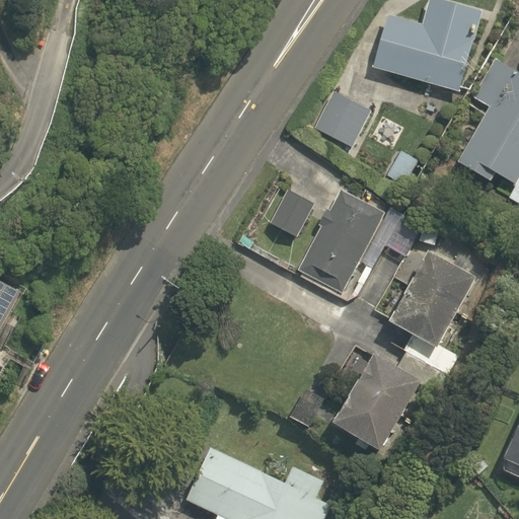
[(426,0),(420,23),(380,13),(366,66),(456,90),(478,10),(442,0),(426,0)]
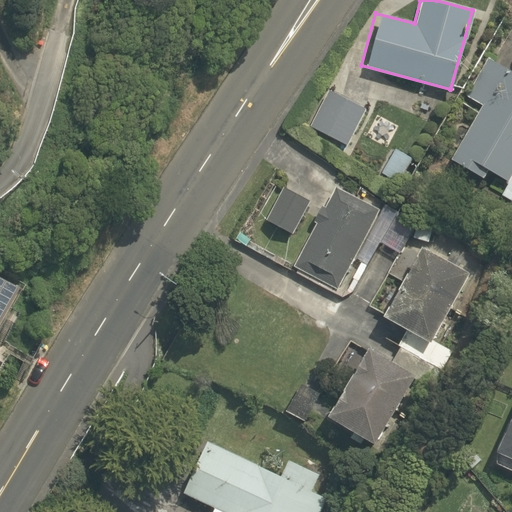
[(504,181),(511,167),(511,74),(488,61),(467,96),(482,105),(449,160),(483,180),(488,171),(504,181)]
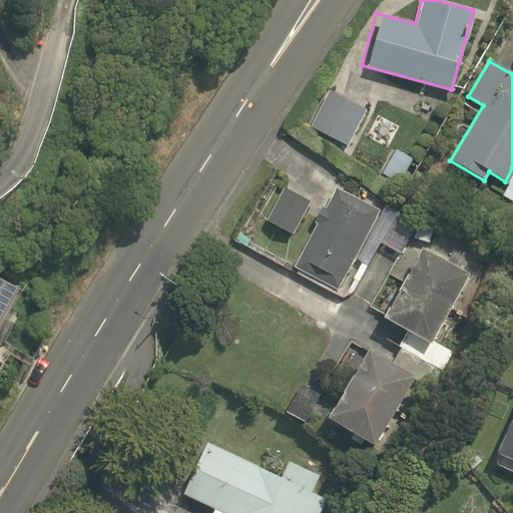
[(347,146),(368,104),(330,85),(309,127),(347,146)]
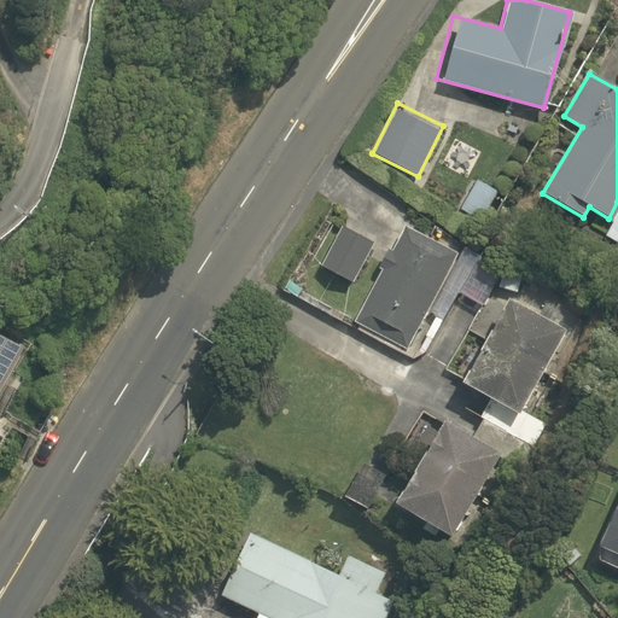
[(479,216),(495,191),(473,178),(458,204),(479,216)]
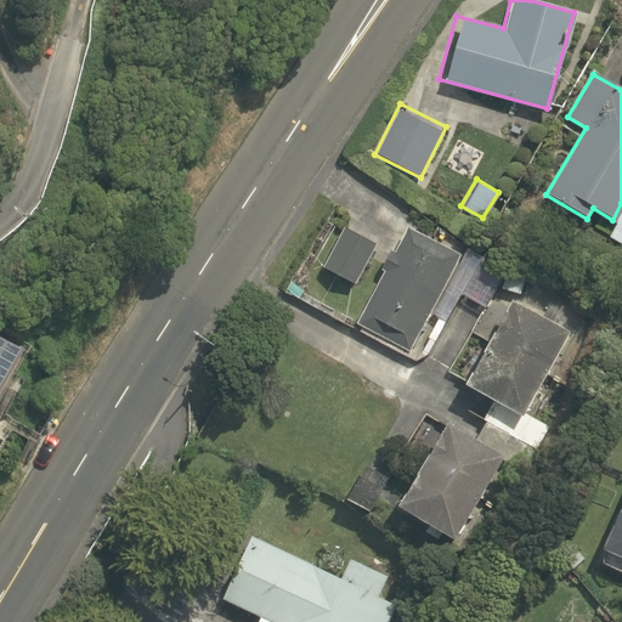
[(356,283),(374,246),(344,230),(326,267),(356,283)]
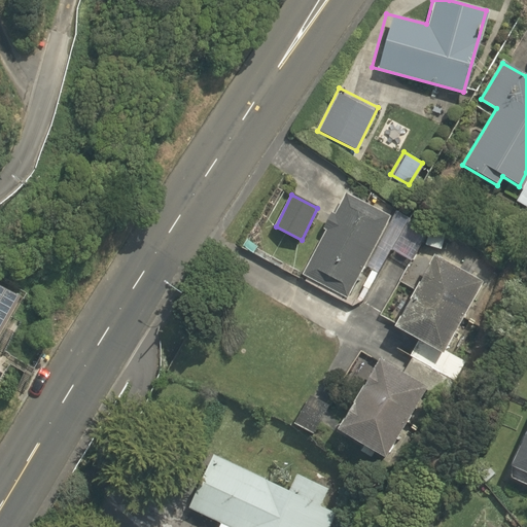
[(351,288),(387,216),(345,195),(308,266),(351,288)]
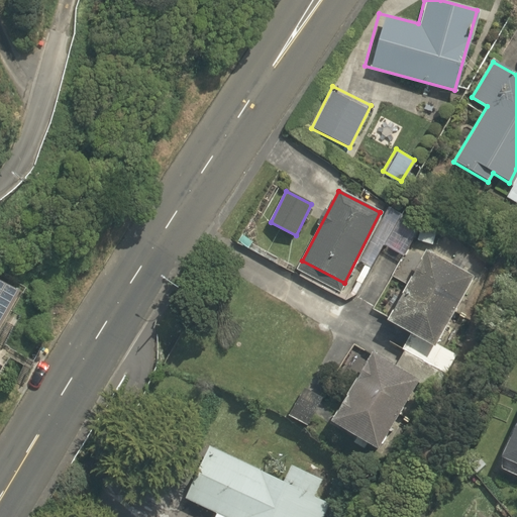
[(425,250),(385,320),(432,347),(473,278),(425,250)]
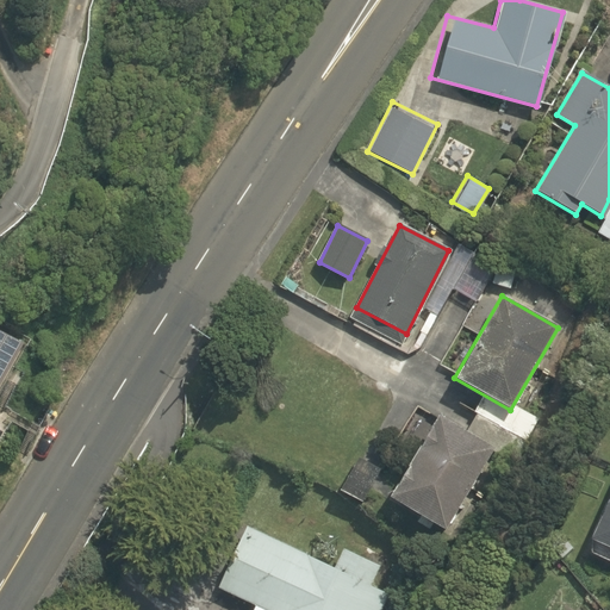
[(443,526),(490,444),(435,411),(388,495),(443,526)]
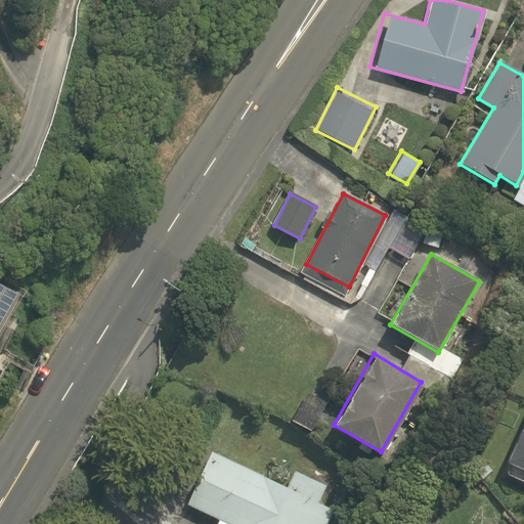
[(523,424),(508,464),(523,470),(523,424)]
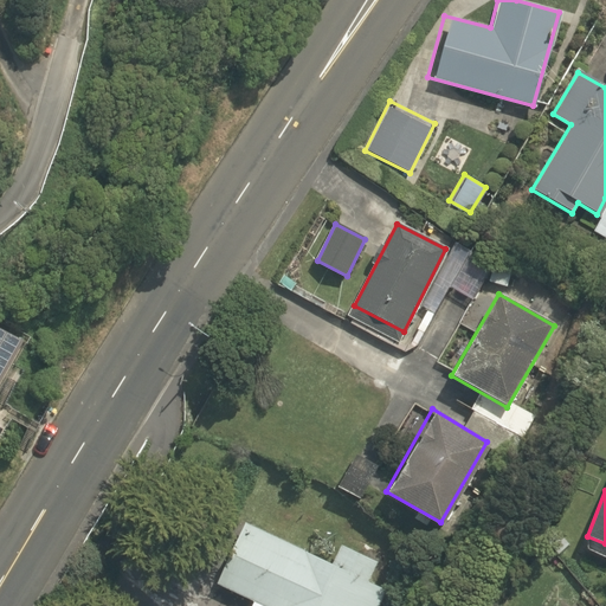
[(242,522),(211,582),(249,601),(246,605),(376,605),(385,590),(363,580),(375,556),(334,537),(323,560),(242,522)]
